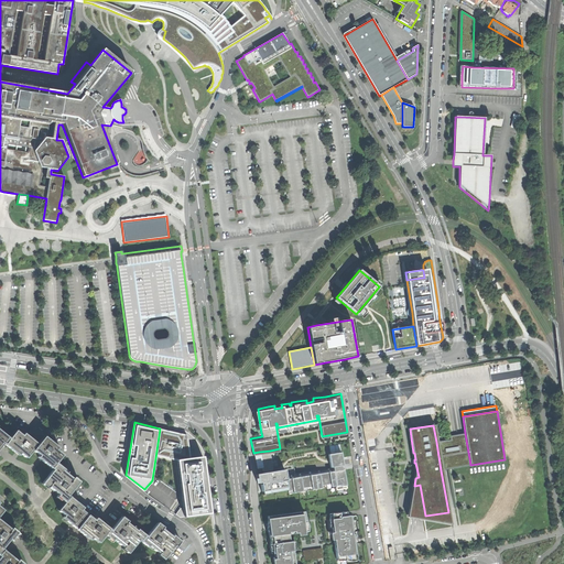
[(187,437),(160,429),(156,455),(176,459),(191,457),(187,437)]
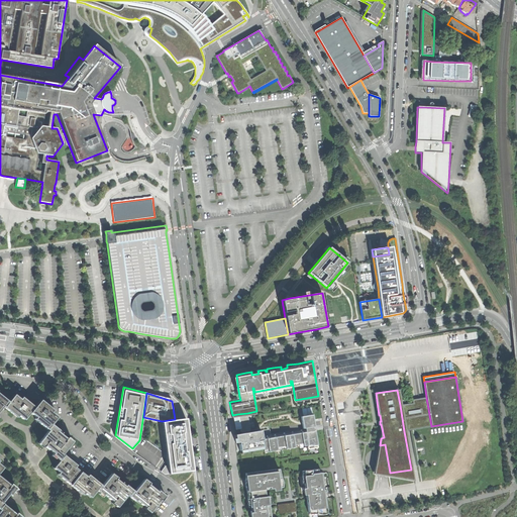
[(415,482),(406,431),(404,431),(411,470),(390,473),(385,444),(380,445),(381,438),(384,437),(381,424),(380,424),(380,421),(381,421),(380,415),(379,415),(377,401),(376,393),(375,394),(381,431),(374,475),(391,478),(415,482)]
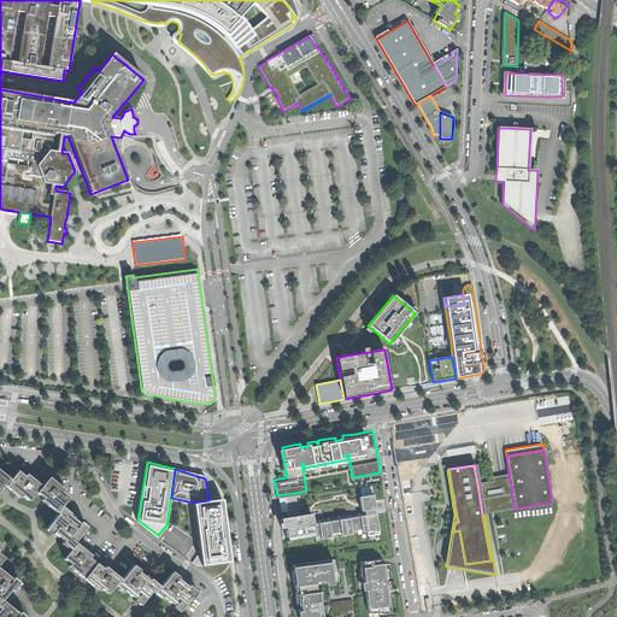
[(0,491),(5,485),(6,486),(11,480),(0,470),(0,491)]
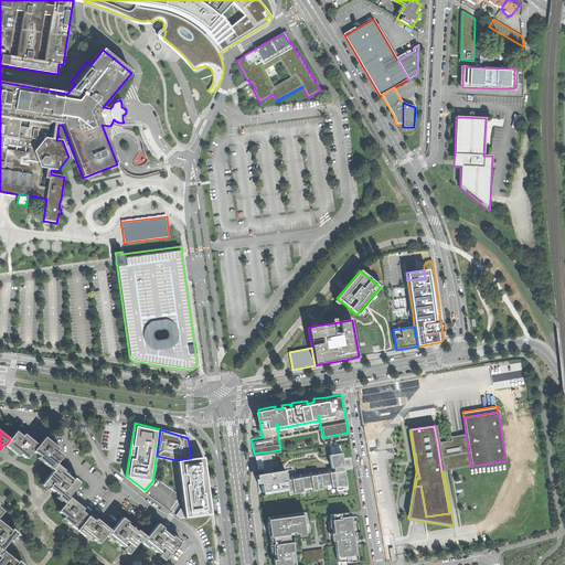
[(28,459),(34,451),(39,445),(30,438),(25,434),(23,436),(17,432),(10,439),(6,445),(20,456),(22,454),(28,459)]
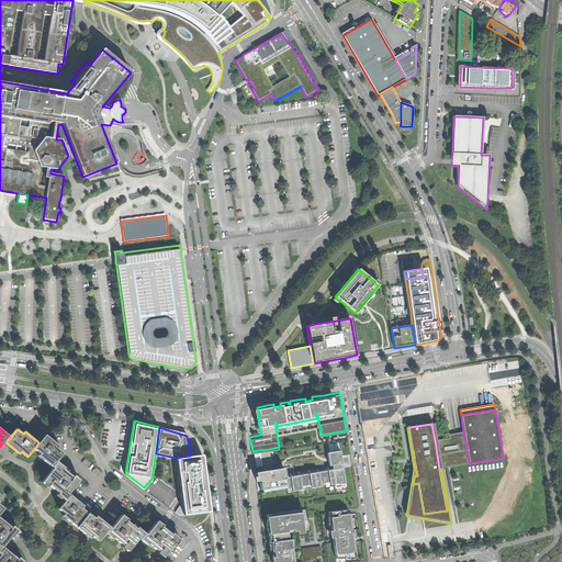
[(449,438),(435,440),(439,469),(441,469),(469,463),(463,431),(456,434),(457,437),(449,438)]
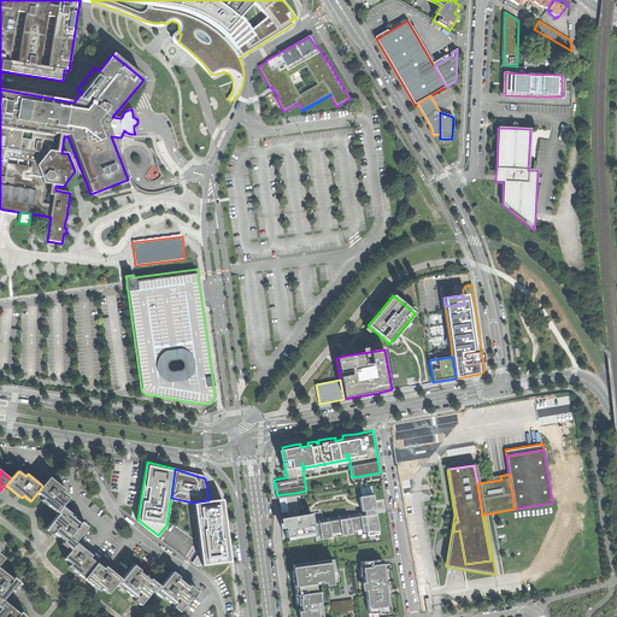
[(42,500),(57,512),(63,506),(70,498),(63,492),(64,489),(58,485),(50,477),(42,486),(37,493),(45,499),(42,500)]
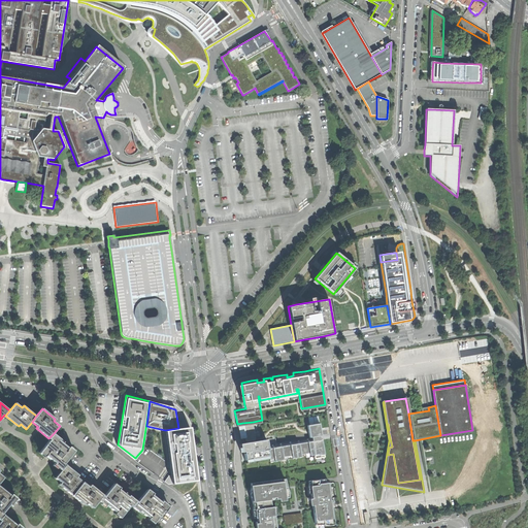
[(320,420),(307,422),(309,434),(311,434),(311,436),(311,438),(320,437),(320,433),(322,432),(320,420)]
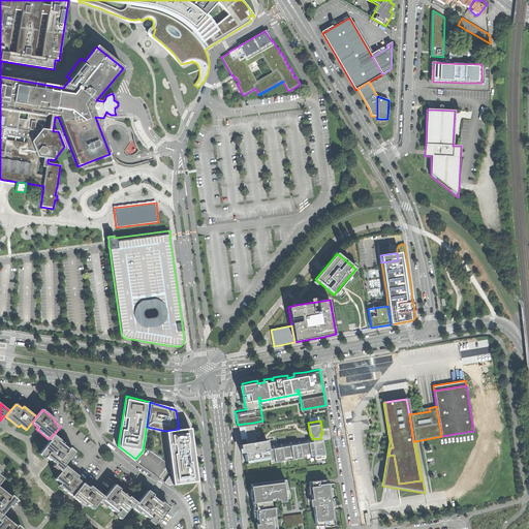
[(253,423),(243,424),(245,436),(246,439),(248,438),(248,439),(248,440),(254,439),(254,437),(255,437),(253,423)]
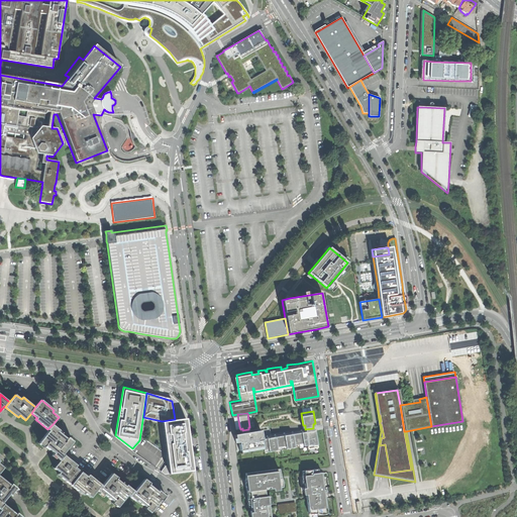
[(175,419),(163,421),(169,466),(166,466),(163,471),(167,474),(191,470),(183,418),(175,419)]
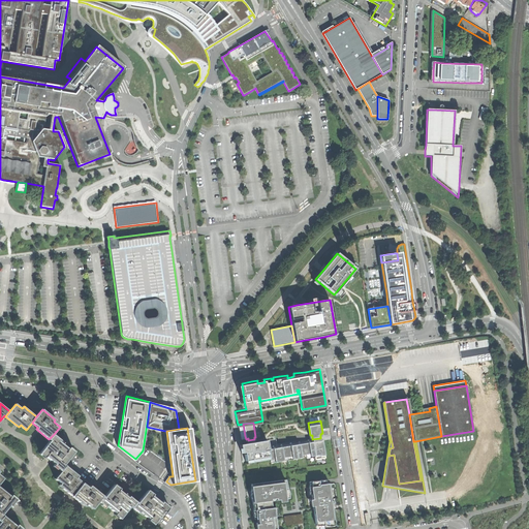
[(55,465),(61,471),(66,466),(64,465),(74,452),(69,447),(68,448),(64,444),(60,441),(60,440),(54,434),(49,439),(50,440),(40,454),(45,458),(47,457),(56,464),(55,465)]
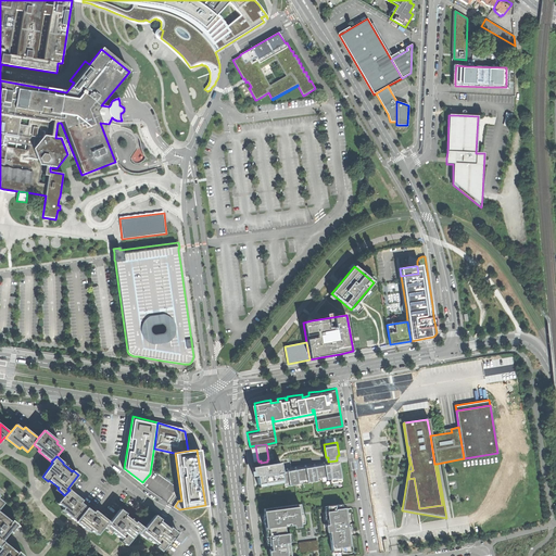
[(339,463),(338,460),(337,460),(328,462),(328,459),(281,468),(282,478),(283,481),(288,480),(288,483),(298,481),(298,479),(306,478),(306,480),(316,478),(316,476),(325,475),(326,477),(330,476),(331,480),(341,479),(339,463)]
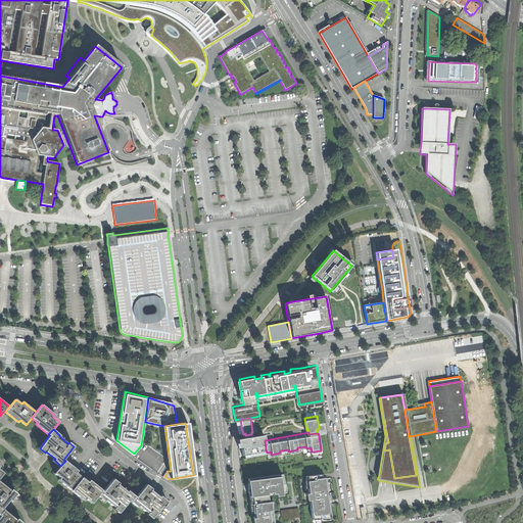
[(242,454),(266,449),(265,440),(263,433),(251,434),(245,435),(238,437),(236,437),(237,445),(239,445),(241,444),(242,454)]
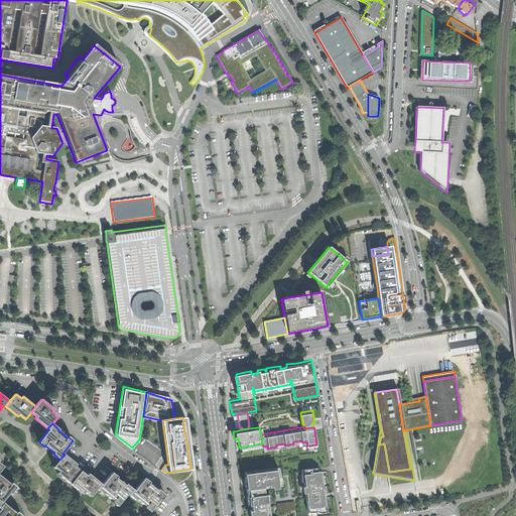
[(91,497),(97,490),(101,484),(93,478),(72,460),(65,455),(59,460),(53,467),(59,472),(58,474),(83,494),(85,492),(91,497)]
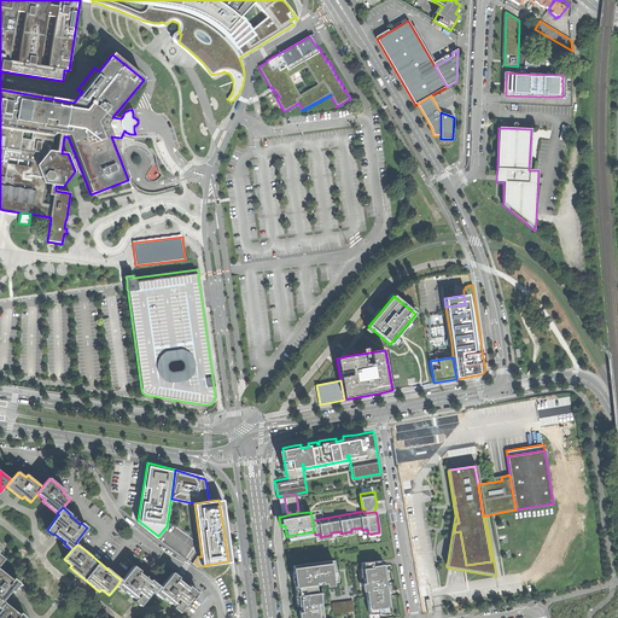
[(297,586),(298,586),(316,583),(336,581),(333,569),(332,569),(331,559),(296,564),(296,571),(297,575),(296,575),(297,586)]
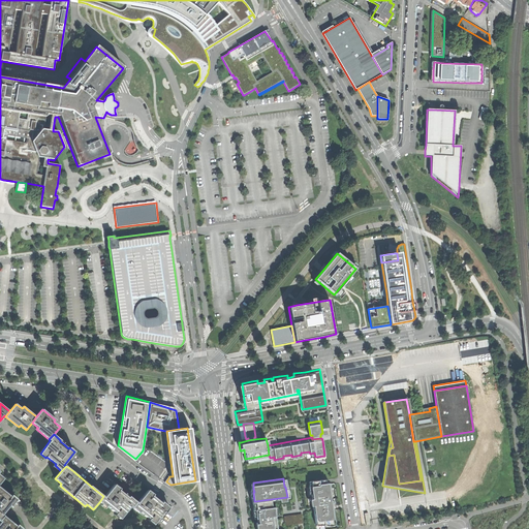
[(330,481),(325,483),(319,484),(319,485),(312,486),(310,486),(315,523),(323,521),(323,524),(335,522),(332,499),(331,500),(330,498),(330,496),(332,496),(330,481)]
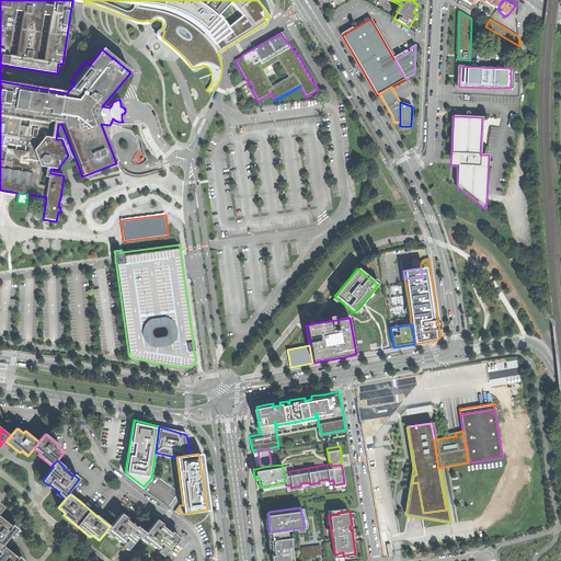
[(138,536),(140,537),(145,531),(137,526),(136,527),(130,523),(126,519),(127,518),(122,514),(111,527),(110,526),(105,533),(112,538),(114,537),(123,545),(123,546),(128,550),(138,536)]
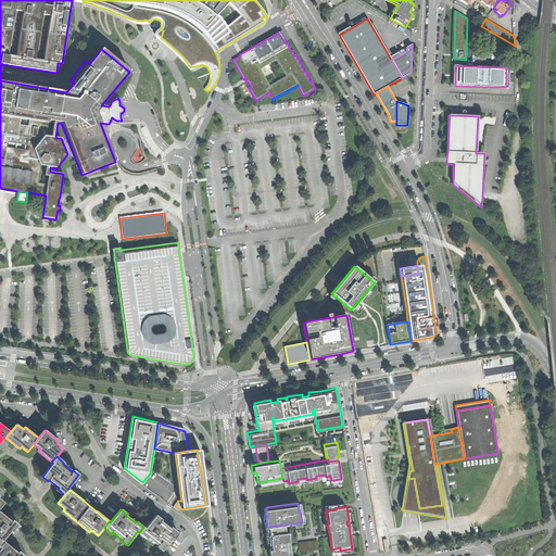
[(11,521),(0,513),(0,544),(2,541),(1,540),(9,530),(12,532),(17,526),(12,520),(11,521)]
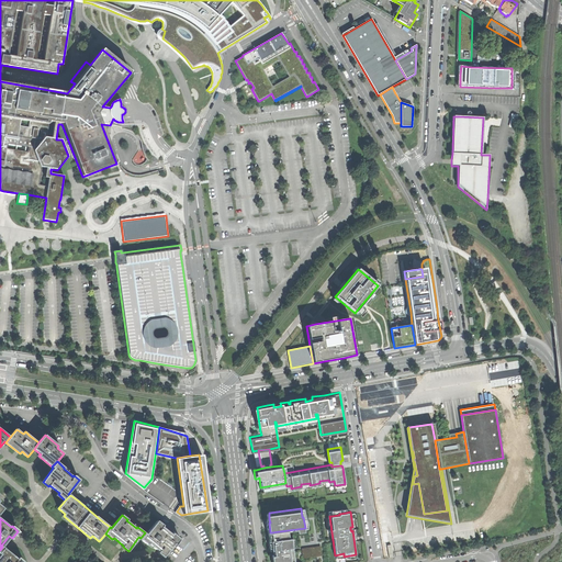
[(158,552),(164,557),(170,548),(171,549),(180,539),(171,532),(170,534),(165,529),(160,526),(161,525),(156,520),(146,534),(145,532),(141,538),(148,544),(149,543),(158,551),(158,552)]
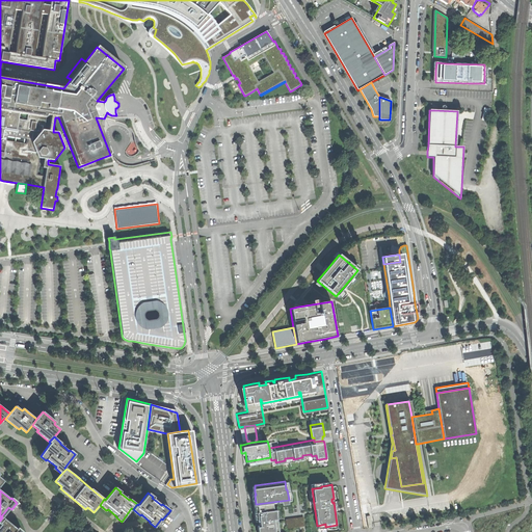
[(272,502),(257,504),(258,511),(273,509),(272,502)]
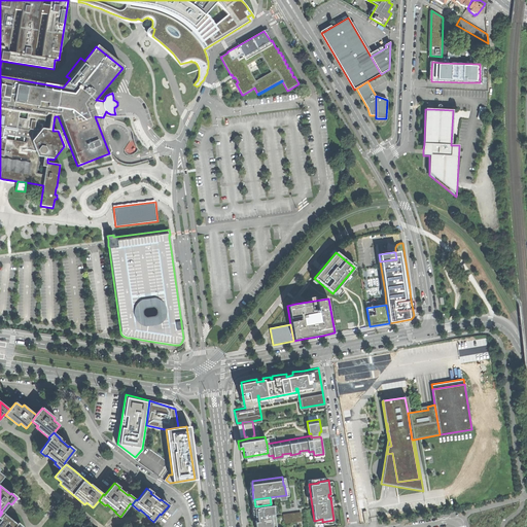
[(256,526),(269,526),(276,526),(273,504),(271,504),(255,506),(254,506),(254,513),(256,513),(256,516),(256,519),(255,519),(256,526)]
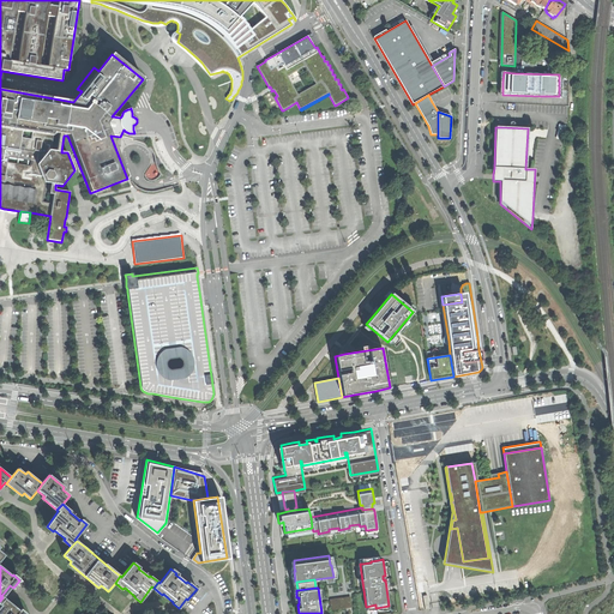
[(349,595),(330,599),(331,608),(350,606),(349,595)]
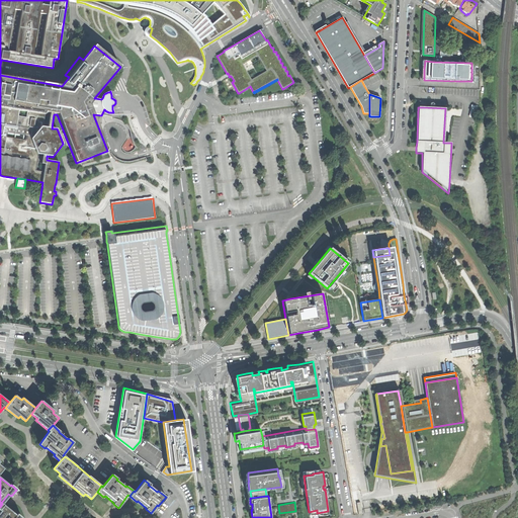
[(15,515),(2,504),(0,507),(0,510),(0,511),(0,517),(21,517),(17,514),(15,515)]
